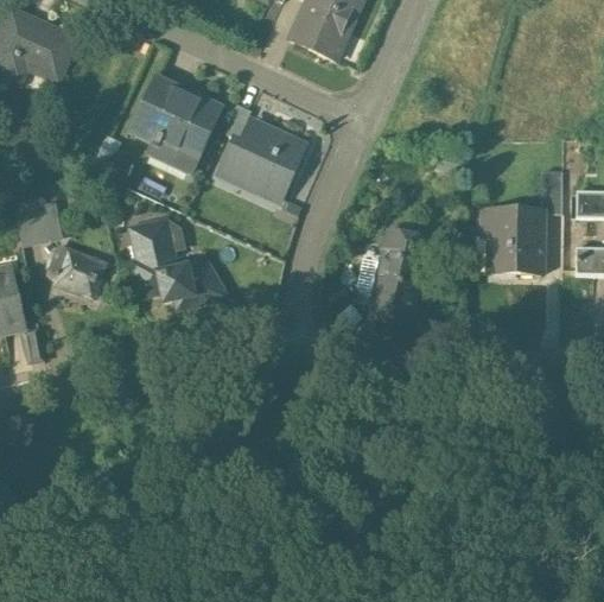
[(311,0),(294,38),(335,56),(348,29),(351,30),(363,0),(311,0)]
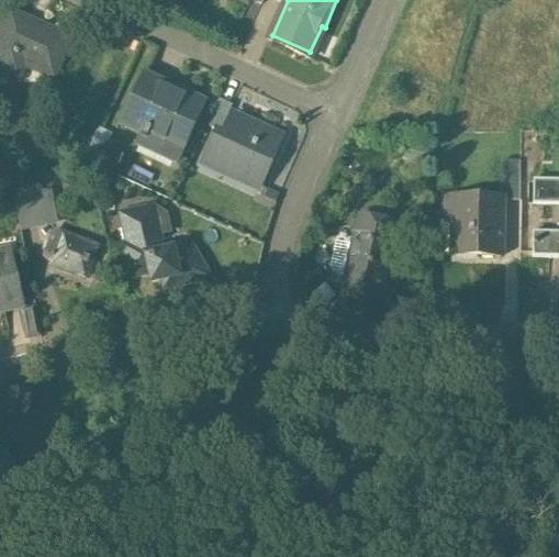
[(14,11),(0,41),(0,64),(19,73),(25,58),(54,71),(70,35),(14,11)]
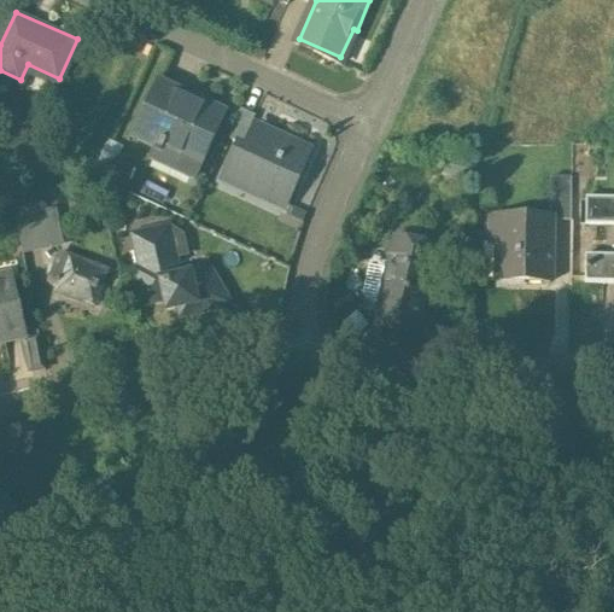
[(226,108),(189,92),(187,95),(161,83),(139,132),(162,141),(157,150),(163,152),(169,138),(185,145),(181,152),(199,161),(193,174),(196,175),(226,108)]
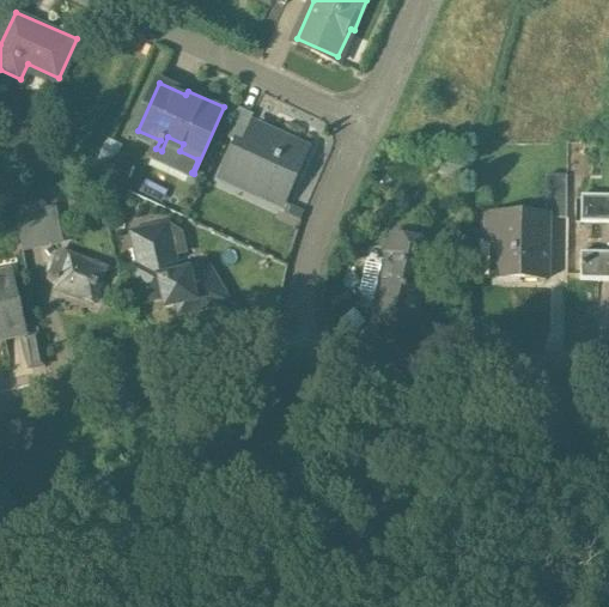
[(241,103),(229,132),(243,138),(255,110),(241,103)]
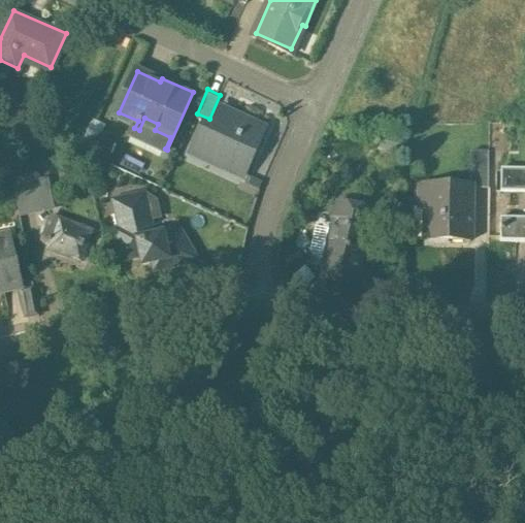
[(266,124),(221,104),(212,125),(206,123),(196,144),(229,159),(226,164),(244,172),(266,124)]
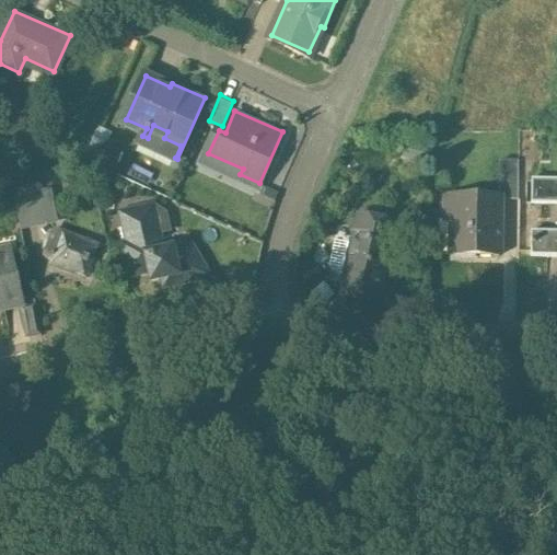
[(521,157),(501,157),(501,195),(502,195),(502,196),(520,196),(521,157)]
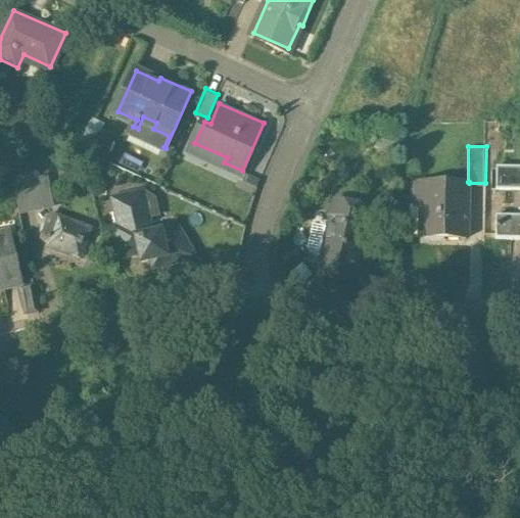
[(519,163),(498,163),(498,186),(519,186),(519,212),(498,212),(498,235),(519,235),(519,163)]
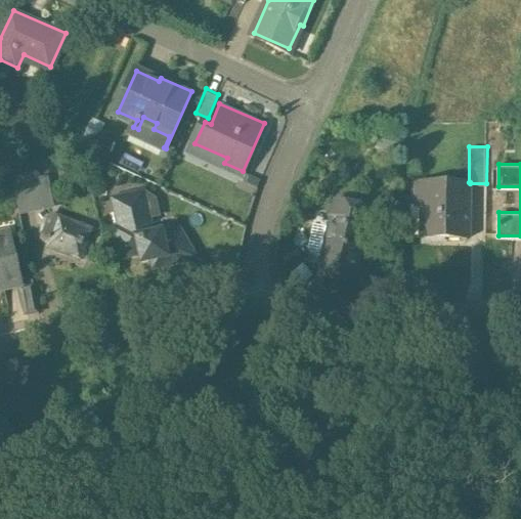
[(469,182),(420,181),(419,201),(425,201),(425,234),(469,234),(470,183),(470,182),(469,182)]
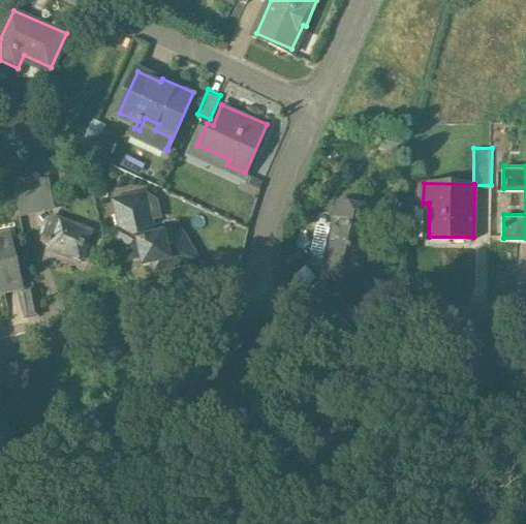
[(146,191),(131,195),(134,209),(120,212),(123,226),(118,227),(125,256),(144,252),(146,262),(156,259),(157,267),(171,264),(168,256),(171,255),(165,234),(164,232),(155,234),(151,215),(160,213),(157,198),(146,191)]
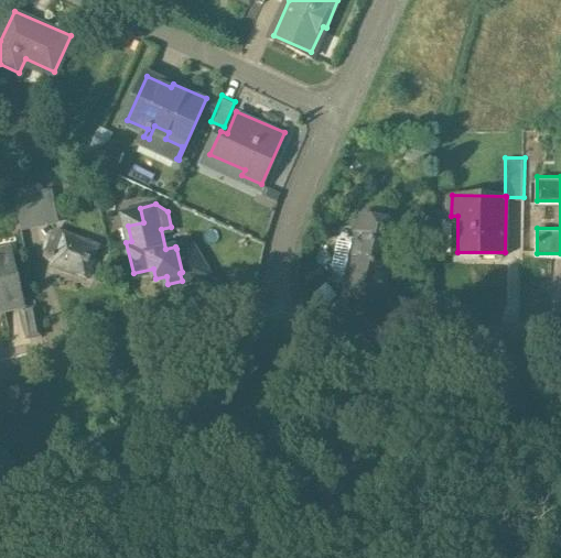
[(399,220),(363,212),(358,236),(349,234),(345,233),(340,237),(334,262),(337,267),(349,271),(345,293),(383,301),(399,220)]
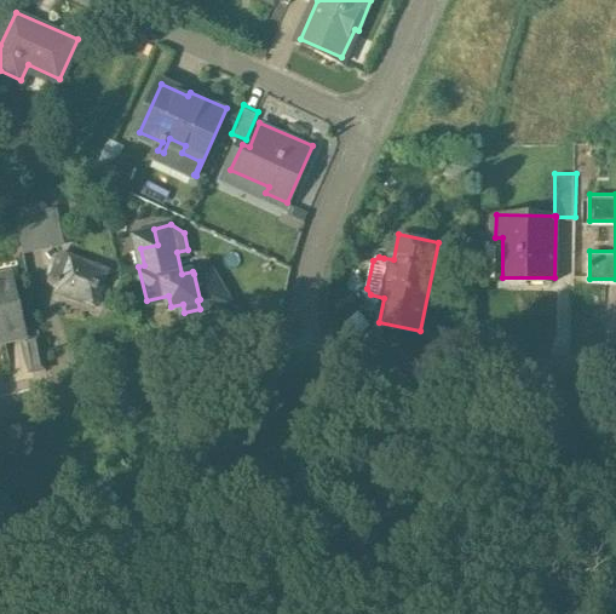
[(103,263),(68,251),(64,260),(70,263),(62,288),(101,302),(113,268),(105,264),(107,260),(104,260),(103,263)]
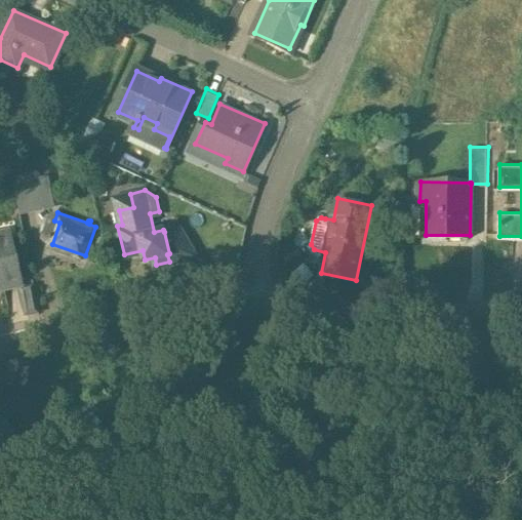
[(197,254),(182,227),(181,228),(164,232),(169,253),(167,254),(169,262),(198,255),(197,254)]
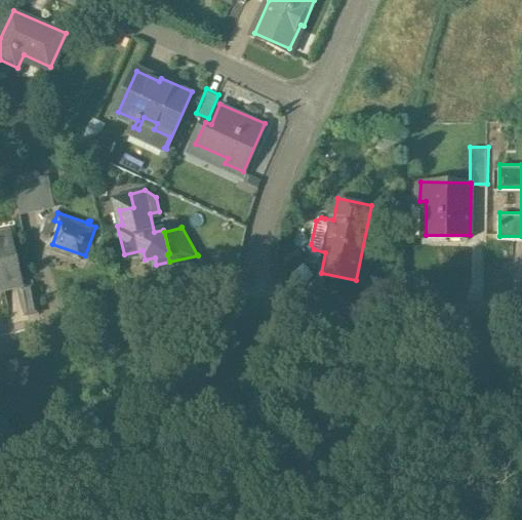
[(0,278),(1,279),(1,282),(21,277),(11,235),(0,237),(0,278)]
